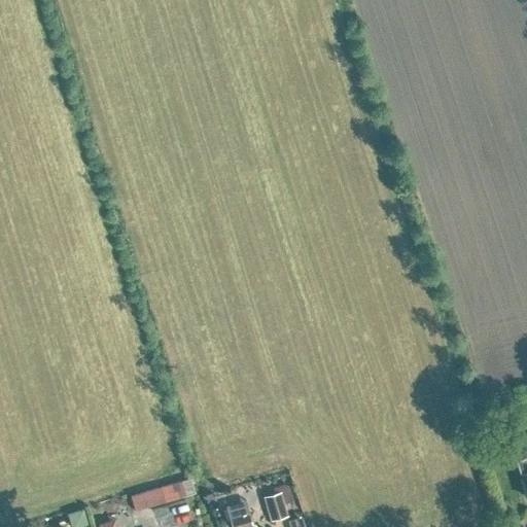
[(181,480),(130,494),(134,510),(185,494),(181,480)]
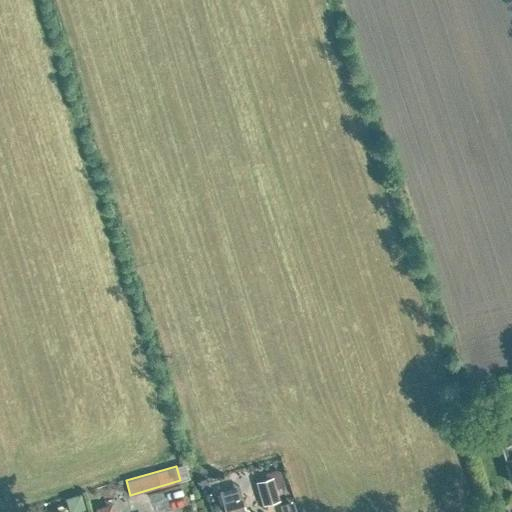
[(267,505),(276,502),(276,500),(279,499),(275,487),(283,485),(278,469),(264,473),(266,478),(255,481),(262,504),(266,503),(267,505)]
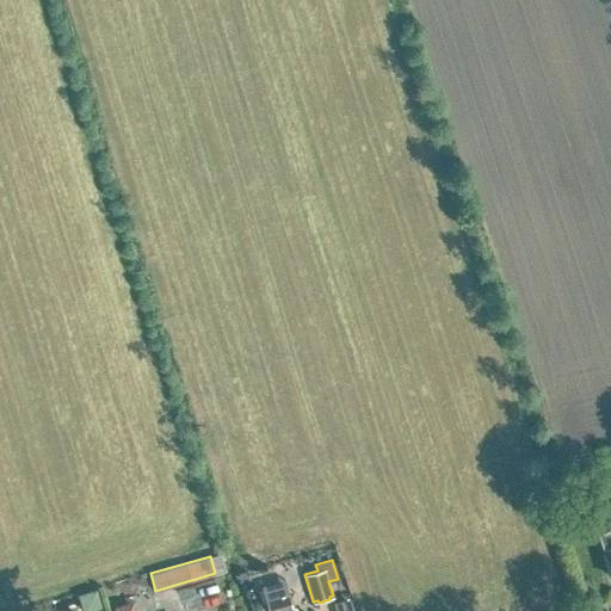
[(82,610),(85,610),(100,606),(94,587),(78,593),(82,610)]
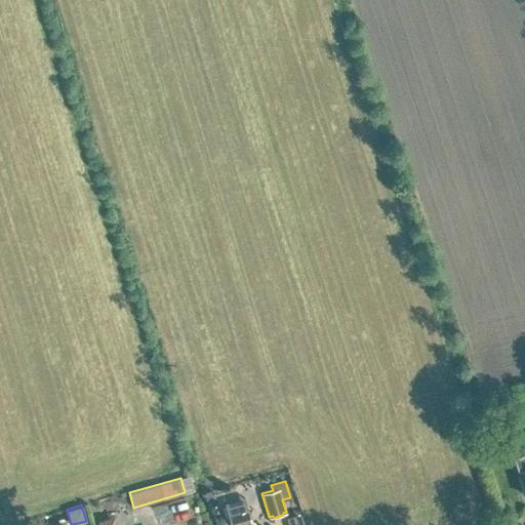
[(250,522),(246,510),(227,516),(229,524),(257,524),(253,521),(250,522)]
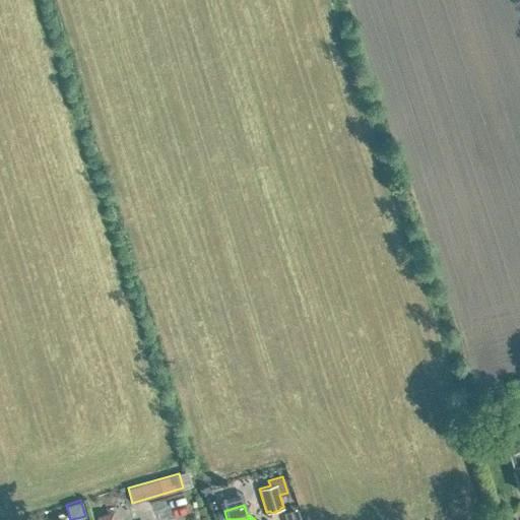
[(102,519),(120,519),(118,508),(100,512),(102,519)]
